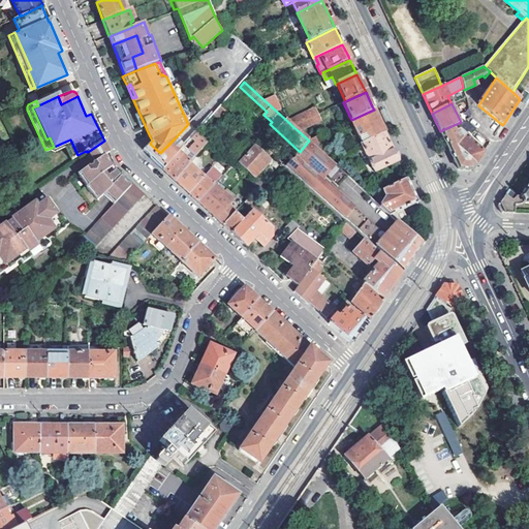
[(214,115),(219,119),(226,111),(221,106),(214,115)]
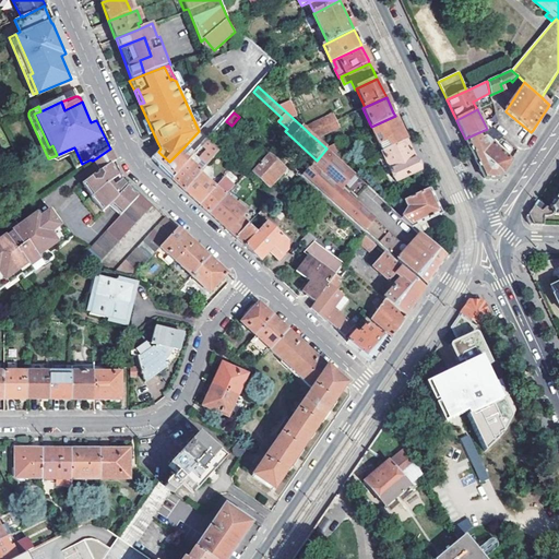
[(336,121),(334,115),(305,129),(310,134),(336,121)]
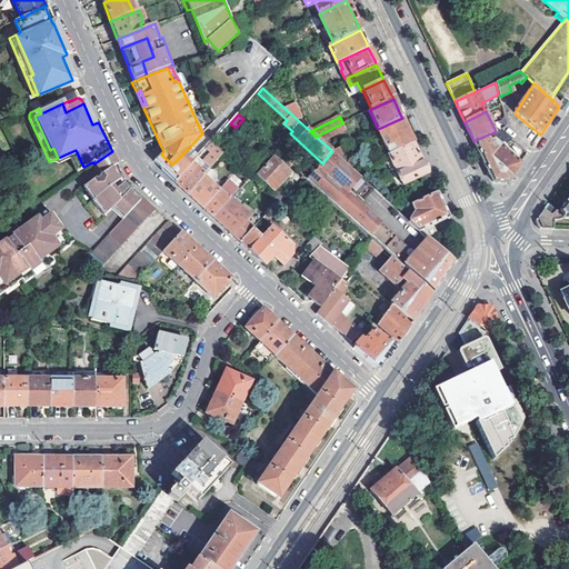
[(378,129),(377,130),(388,155),(413,143),(406,126),(402,118),(378,129)]
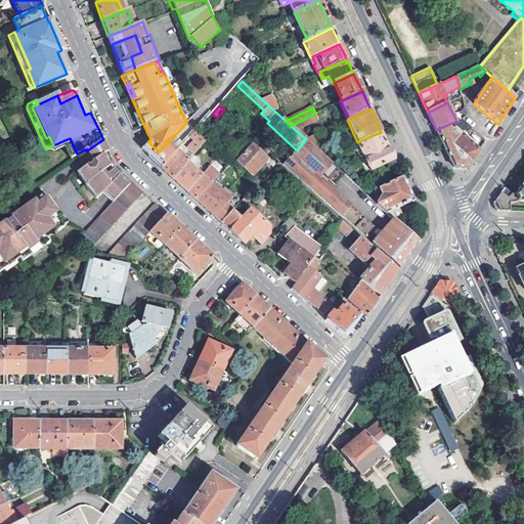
[(318,120),(315,114),(291,126),(296,130),(318,120)]
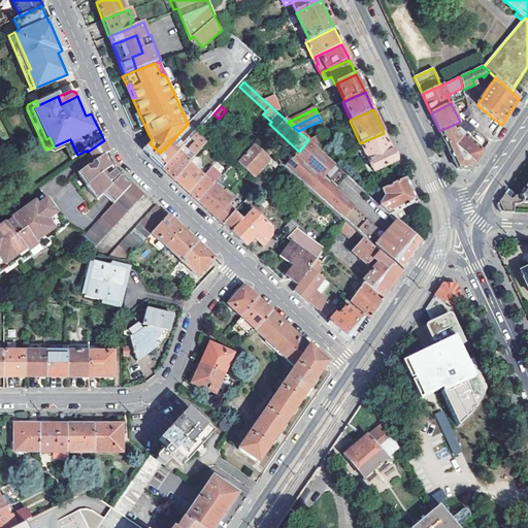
[(453,125),(463,135),(463,134),(464,135),(467,132),(470,134),(474,129),(465,120),(460,122),(453,125)]
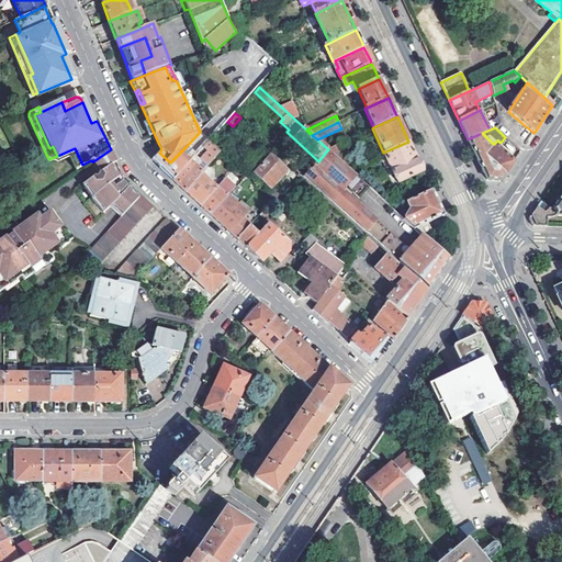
[(475,157),(486,180),(493,181),(501,181),(505,175),(484,157),(493,144),(482,133),(468,139),(475,157)]
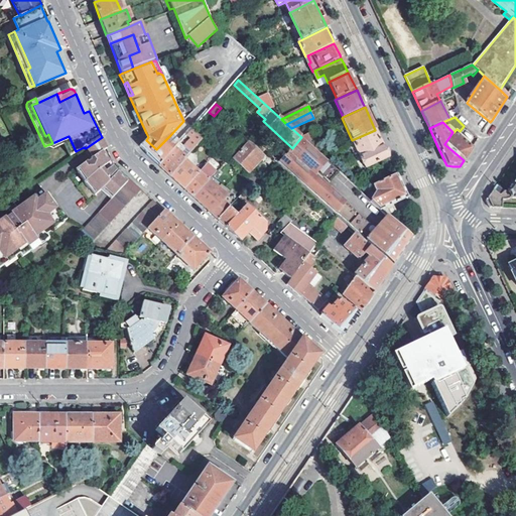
[(162,168),(170,176),(184,160),(204,138),(194,128),(187,135),(191,138),(184,146),(180,142),(179,144),(159,166),(162,168)]
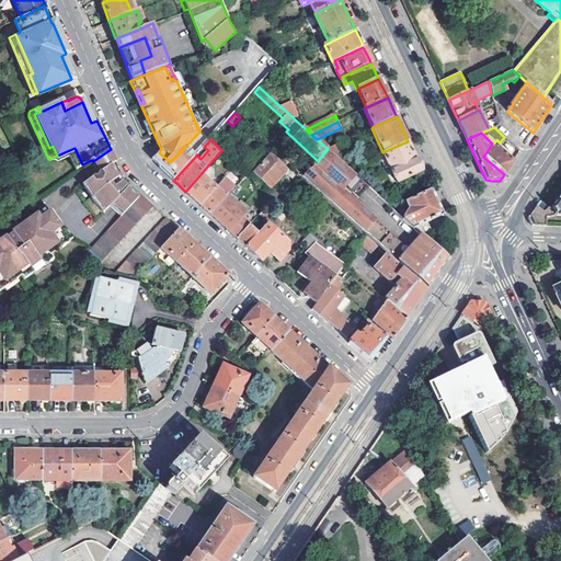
[(382,152),(398,182),(422,172),(415,158),(408,141),(382,152)]
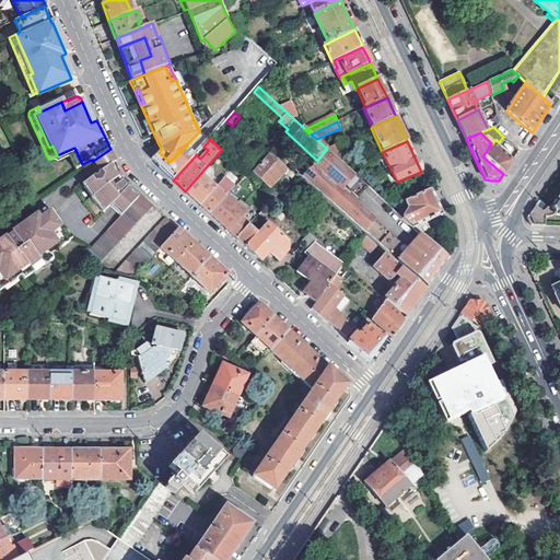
[(491,142),(491,143),(482,156),(503,174),(512,161),(492,143),(491,142)]
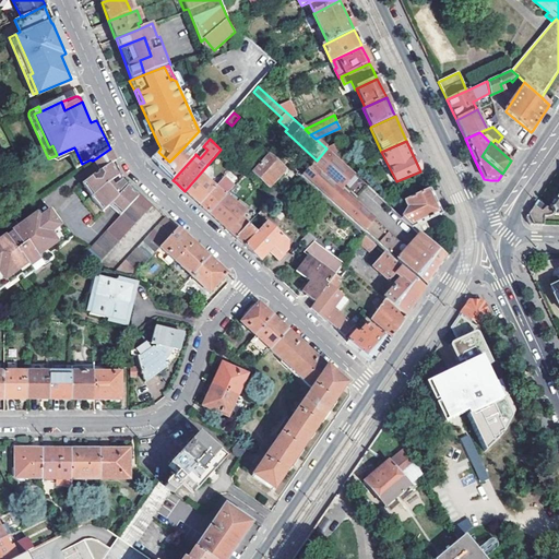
[(336,144),(326,149),(335,156),(340,150),(336,144)]
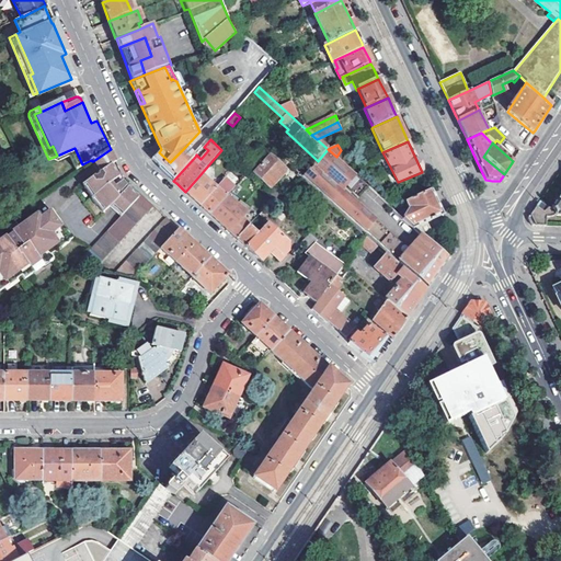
[(195,157),(185,147),(170,162),(159,152),(151,160),(173,181),(195,157)]
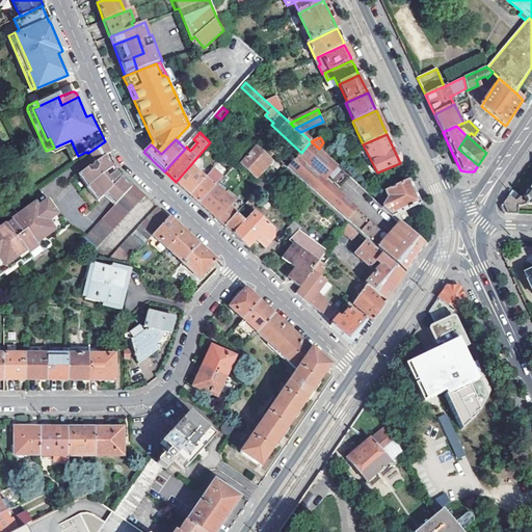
[(78,156),(71,140),(63,143),(71,159),(78,156)]
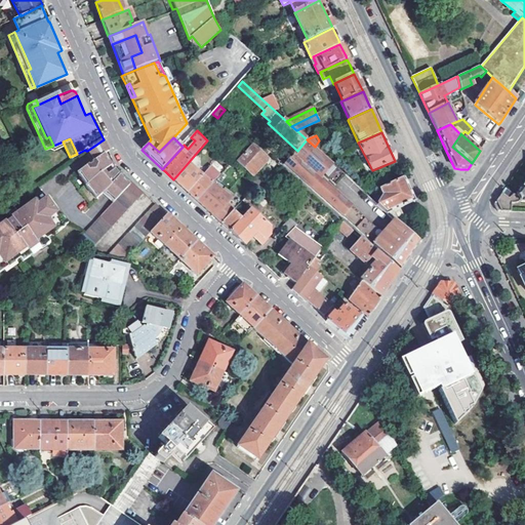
[(104,139),(87,151),(93,160),(103,154),(108,150),(106,145),(104,139)]
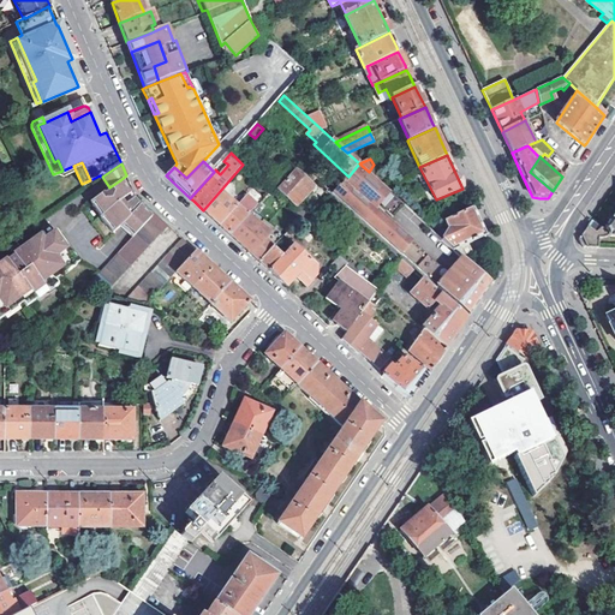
[(392,218),(399,209),(405,204),(369,172),(359,163),(348,177),(334,192),(437,285),(437,287),(469,315),(489,285),(490,284),(463,257),(455,251),(453,255),(459,262),(448,274),(412,242),(389,221),(392,218)]
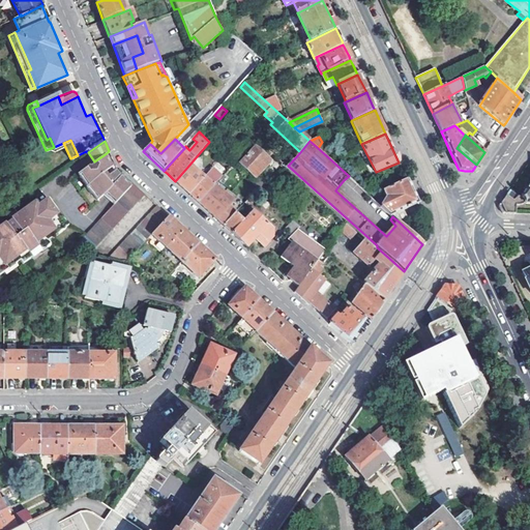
[(240,163),(256,178),(271,160),(256,146),(240,163)]
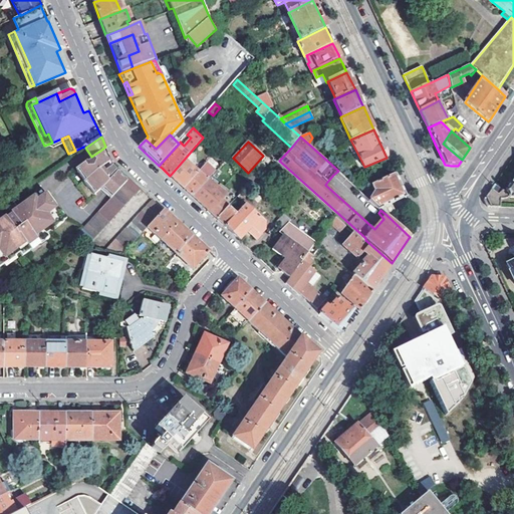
[(91,157),(76,167),(85,180),(83,181),(95,194),(100,190),(102,188),(112,197),(126,182),(117,173),(108,181),(97,169),(108,162),(100,151),(91,157)]
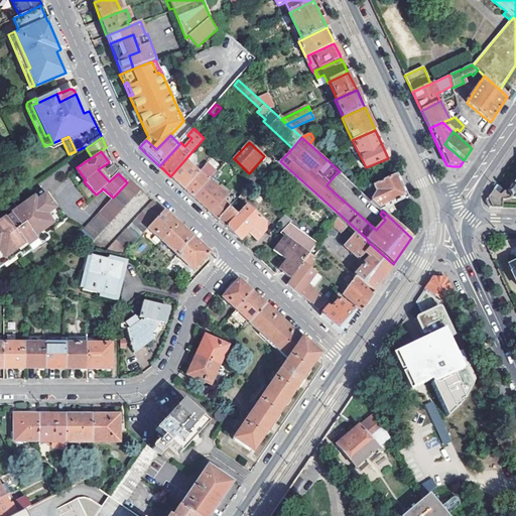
[(177,182),(184,189),(199,173),(184,160),(170,176),(177,182)]
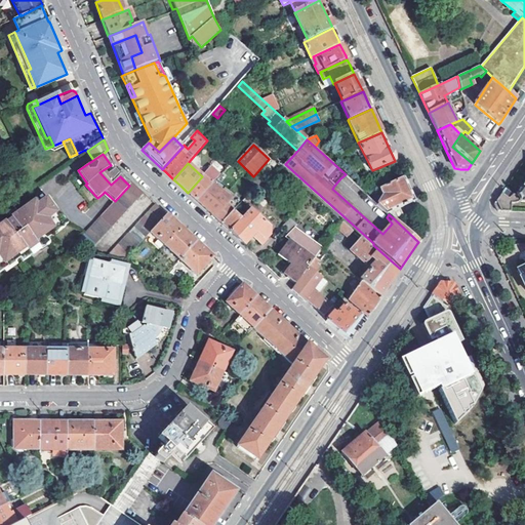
[(191,195),(196,201),(212,184),(223,173),(219,171),(217,173),(211,167),(202,176),(188,193),(191,195)]
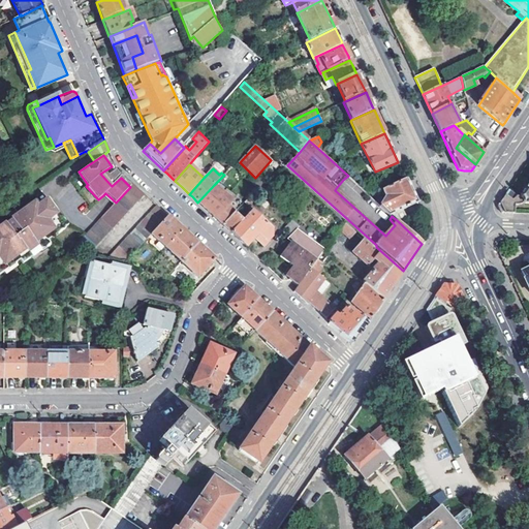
[(88,185),(79,172),(76,173),(86,186),(88,185)]
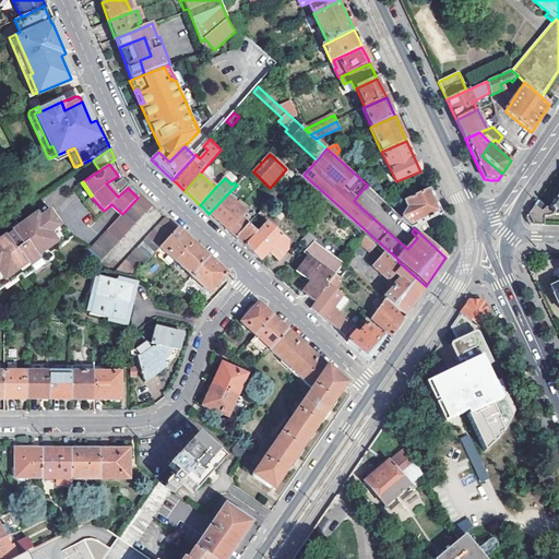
[(388,204),(368,186),(363,190),(383,210),(388,204)]
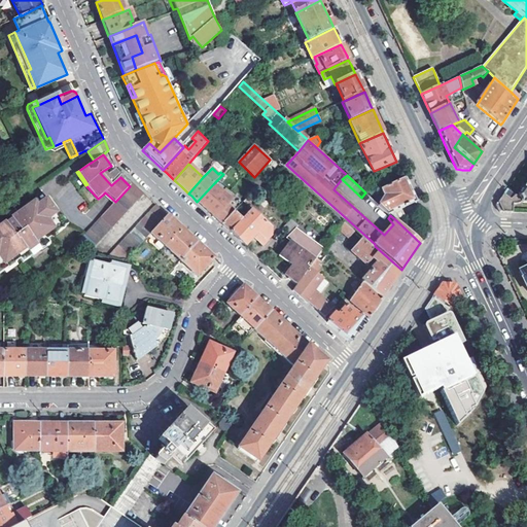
[(390,215),(396,220),(406,215),(402,208),(416,202),(405,179),(382,189),(385,197),(379,205),(390,215)]
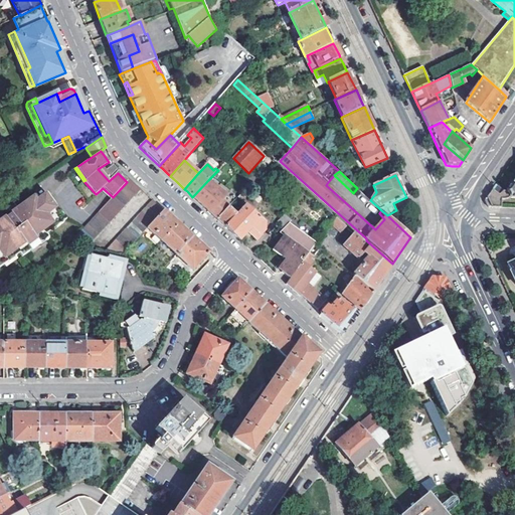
[(488,207),(501,208),(501,200),(505,200),(507,199),(510,197),(514,197),(514,178),(507,191),(502,190),(496,185),(485,199),(488,207)]
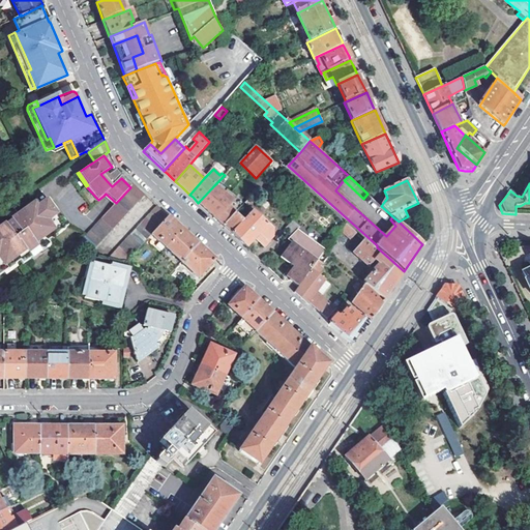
[(72,249),(89,254),(145,195),(134,184),(130,187),(116,203),(114,205),(72,249)]
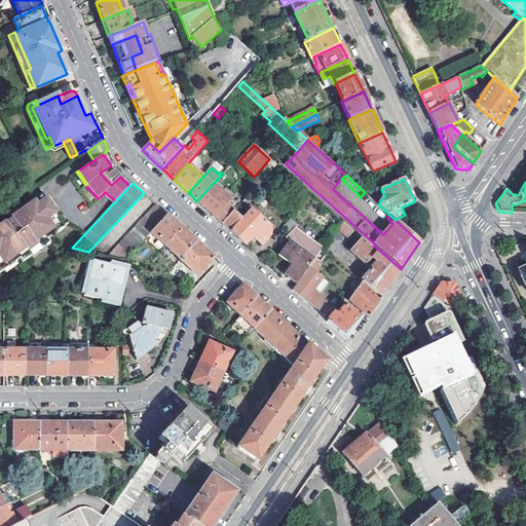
[(208,211),(222,224),(231,214),(224,207),(231,198),(213,184),(196,201),(208,211)]
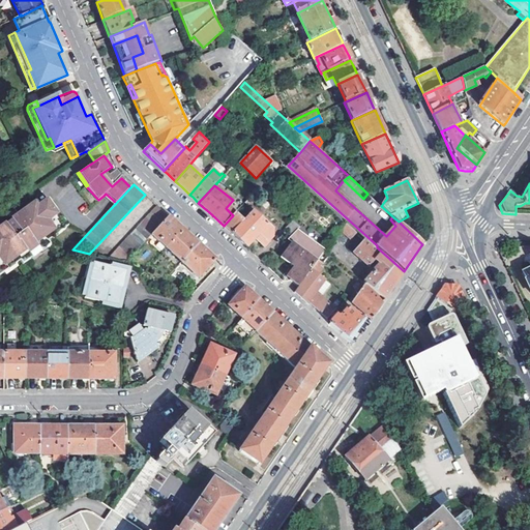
[(98,200),(86,186),(84,188),(96,201),(98,200)]
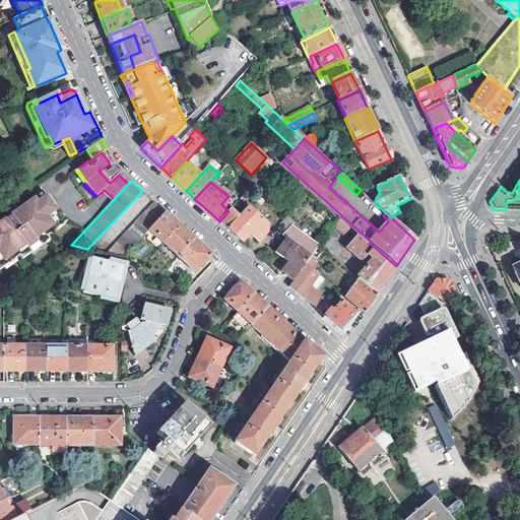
[(350,201),(331,184),(329,187),(348,204),(350,201)]
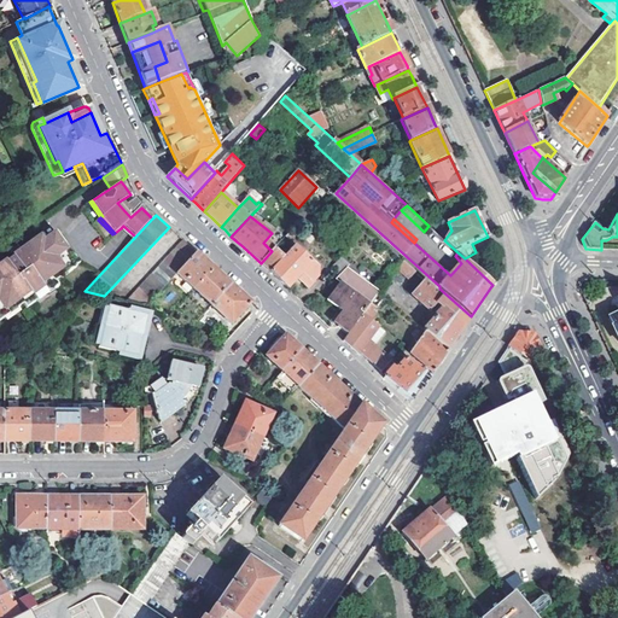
[(123,226),(121,228),(133,239),(135,237),(123,226)]
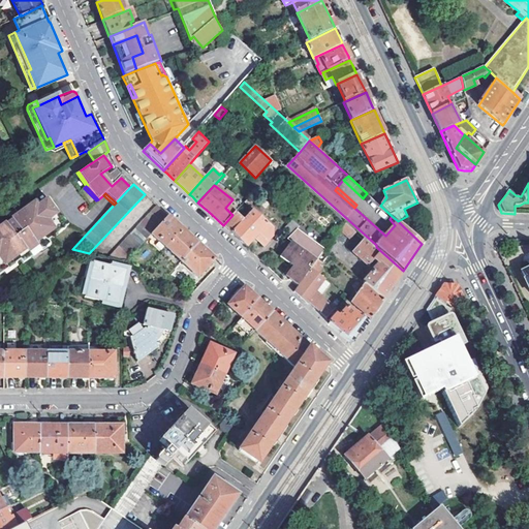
[(0,259),(13,251),(16,255),(44,236),(42,232),(61,220),(45,197),(36,204),(33,199),(18,210),(10,214),(0,220),(0,259)]
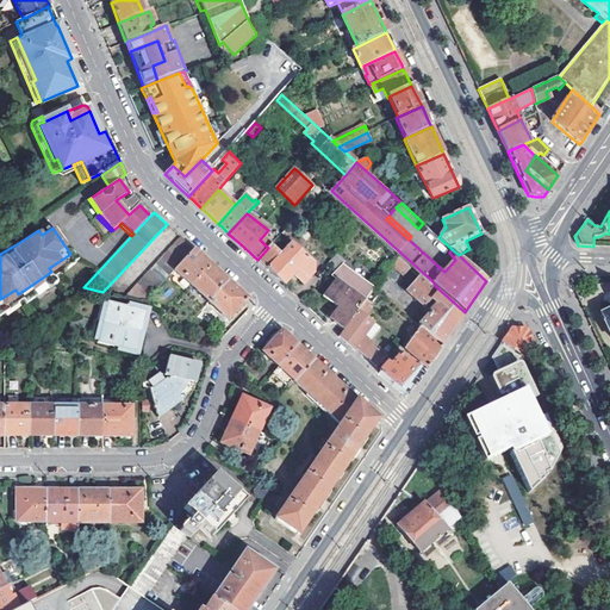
[(286,229),(277,240),(281,244),(287,238),(285,236),(288,231),(286,229)]
